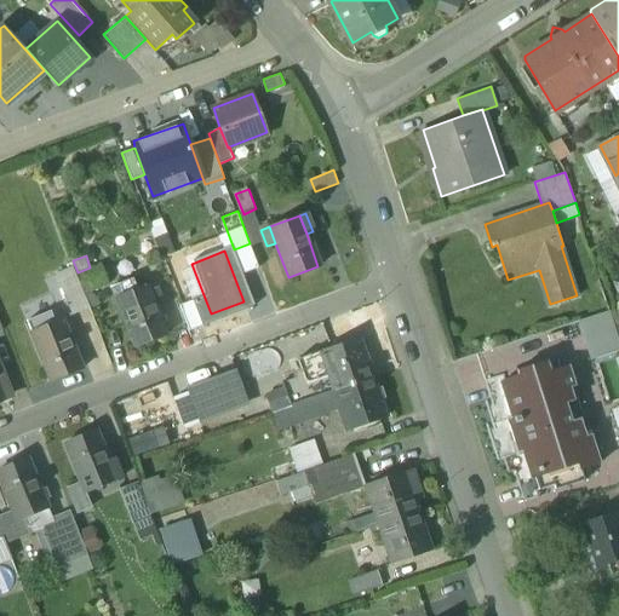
[(74,265),(56,272),(73,312),(90,306),(74,265)]
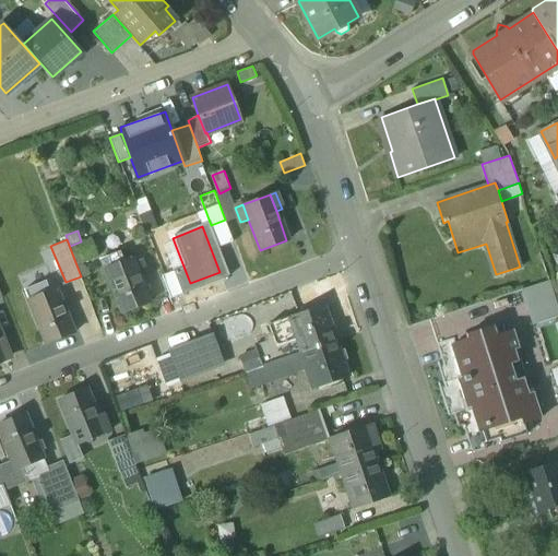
[(120,250),(102,258),(105,267),(125,259),(120,250)]
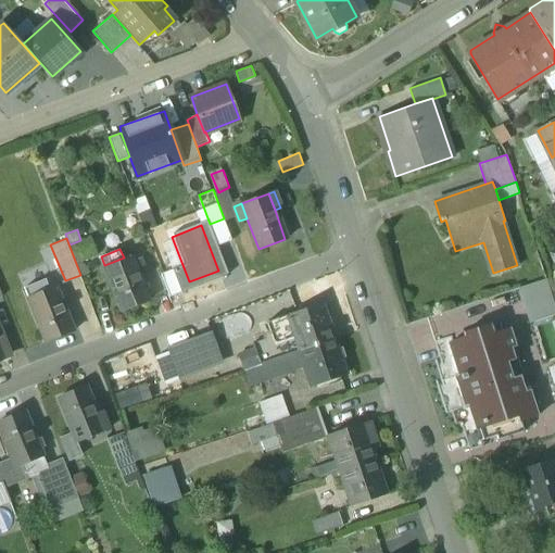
[(124,258),(104,265),(123,310),(150,299),(133,254),(124,258)]
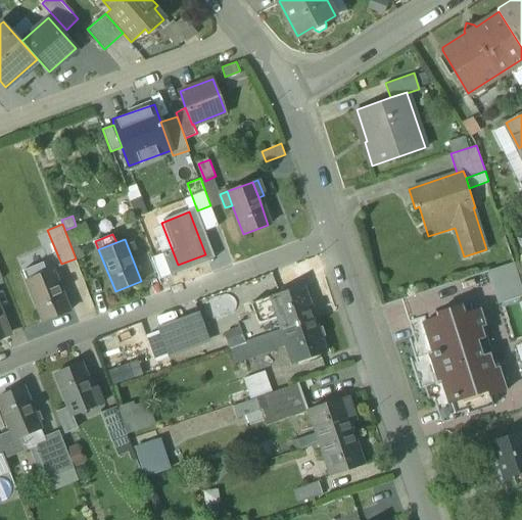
[(53,267),(26,277),(42,320),(69,310),(53,267)]
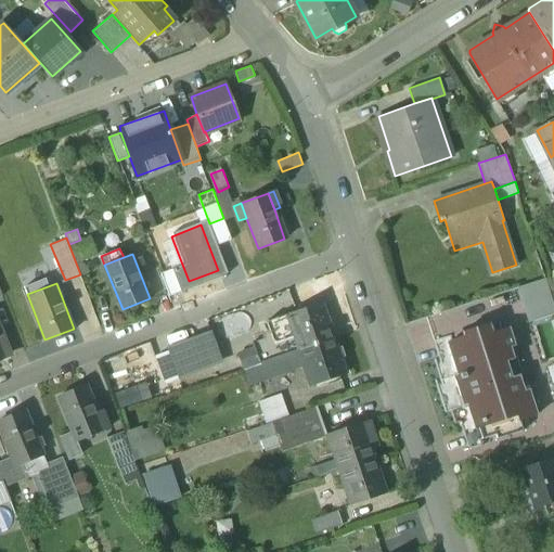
[(322,302),(287,313),(294,335),(299,348),(334,336),(322,302)]
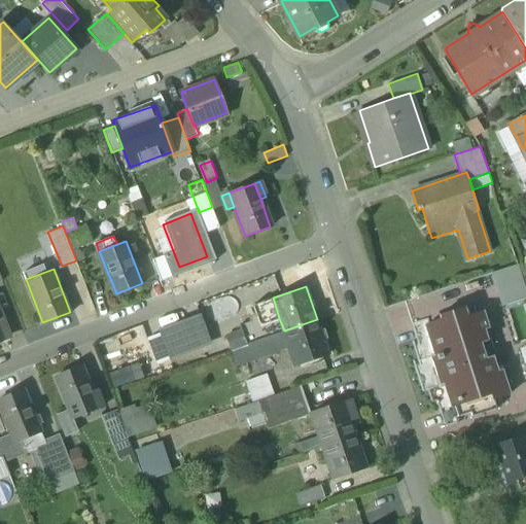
[(273,298),(253,304),(260,324),(279,318),(273,298)]
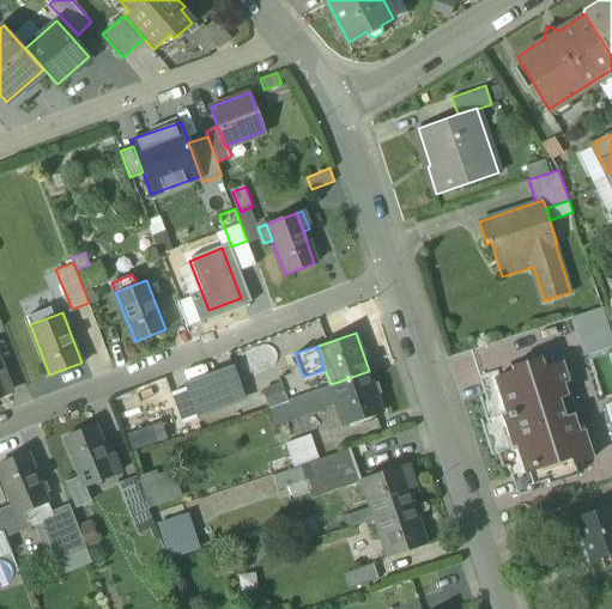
[(541,357),(511,365),(514,370),(498,375),(510,410),(502,413),(503,418),(513,446),(521,444),(533,483),(549,479),(550,482),(579,474),(575,462),(594,456),(585,428),(580,430),(564,382),(569,379),(563,360),(544,366),(541,357)]
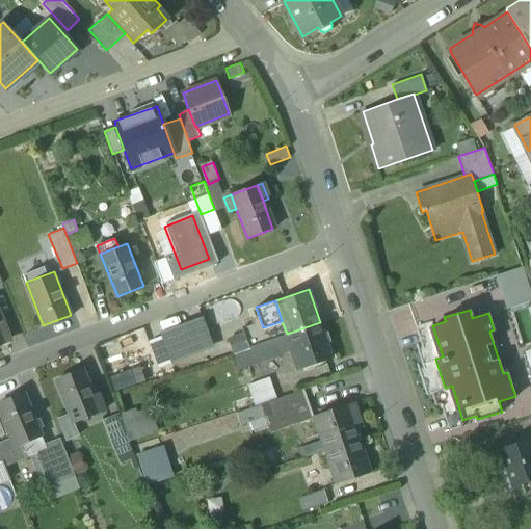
[(203,317),(161,332),(170,360),(212,344),(203,317)]
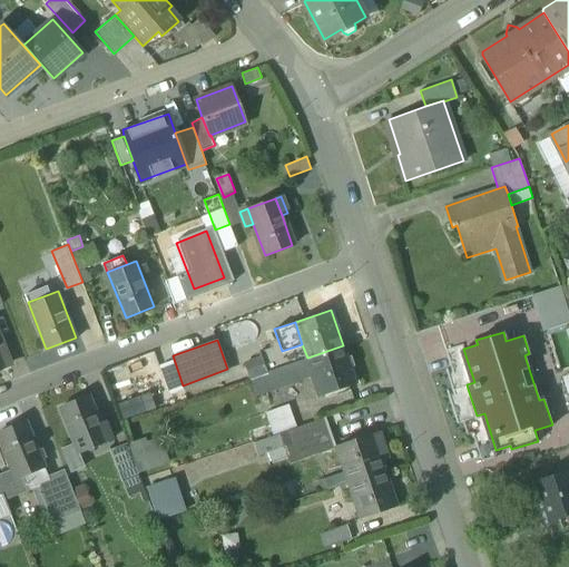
[(343,345),(307,358),(313,374),(320,394),(355,382),(343,345)]
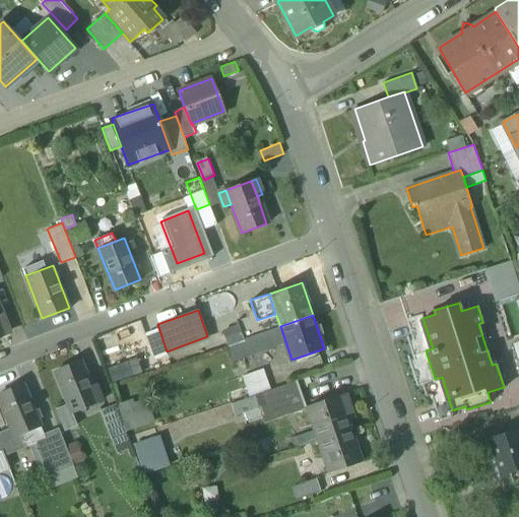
[(239,324),(223,330),(229,344),(233,343),(244,339),(239,324)]
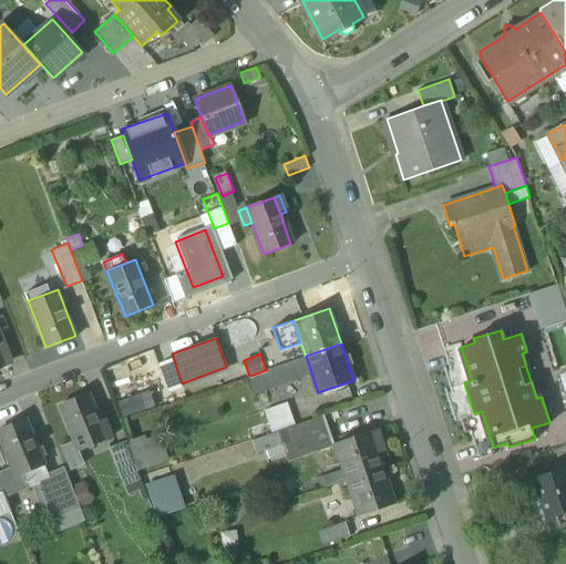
[(306,356),(266,370),(254,375),(259,391),(311,372),(306,356)]
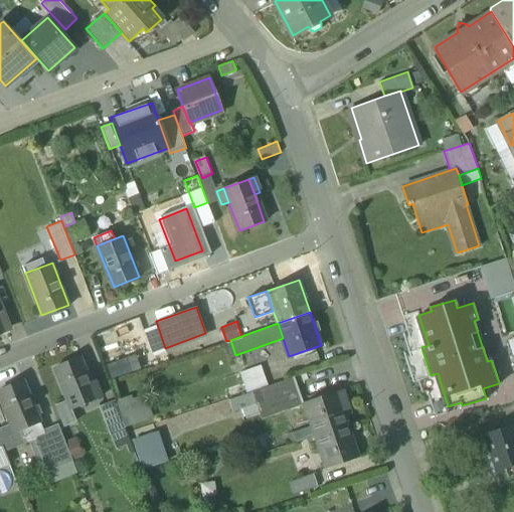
[(79,356),(54,366),(67,400),(71,408),(97,398),(92,385),(79,356)]
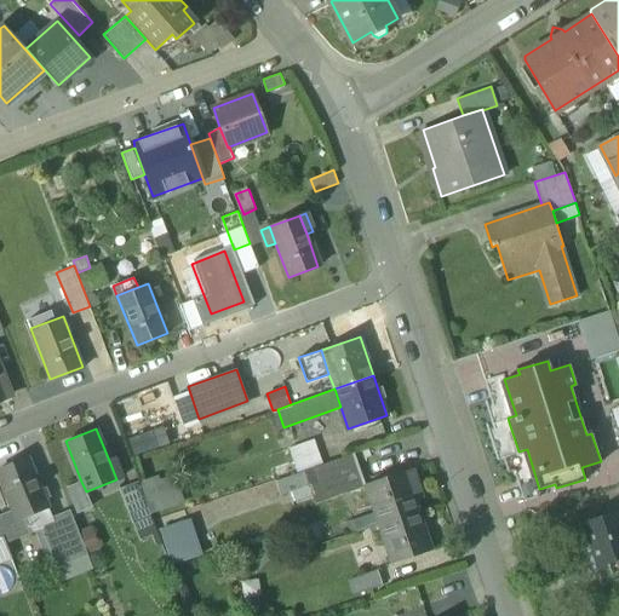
[(315,438),(291,447),(298,471),(324,462),(315,438)]
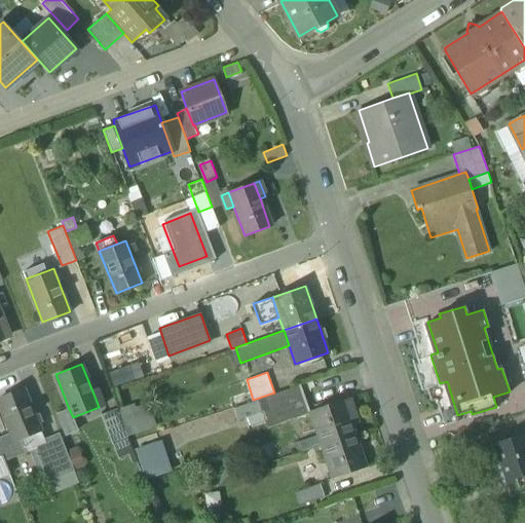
[(294,386),(257,400),(261,411),(298,400),(294,386)]
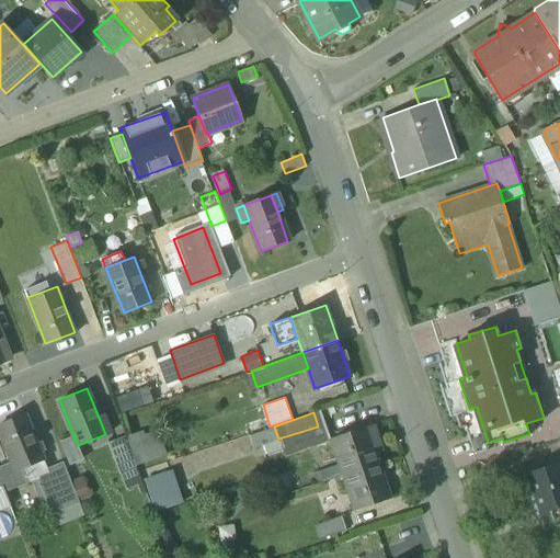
[(25,413),(0,422),(0,432),(11,462),(14,469),(43,458),(25,413)]
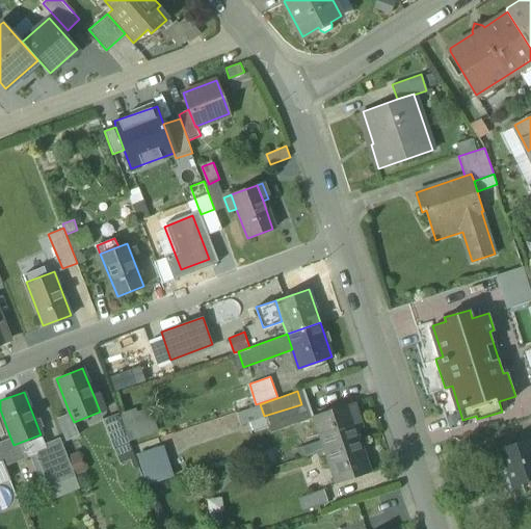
[(100,396),(95,398),(100,412),(105,410),(100,396)]
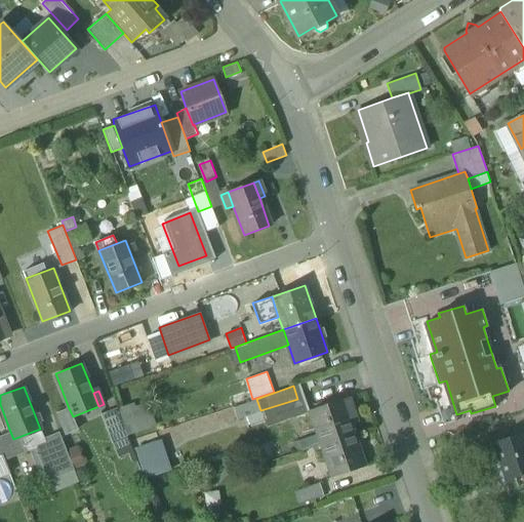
[(256,399),(235,406),(238,417),(260,410),(256,399)]
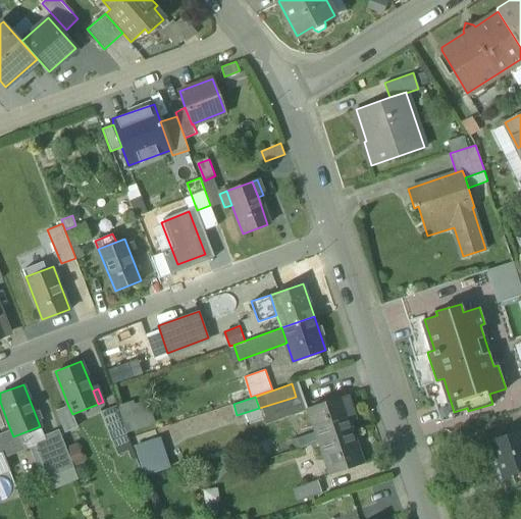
[(341,398),(308,409),(319,440),(352,430),(341,398)]
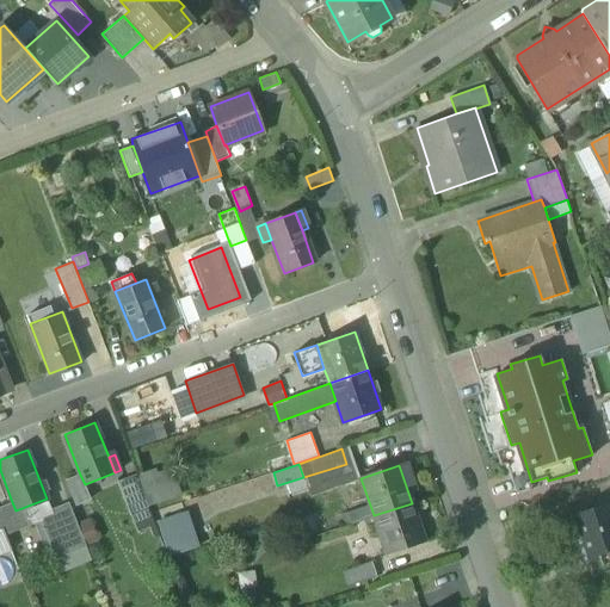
[(156,466),(136,475),(149,507),(184,494),(173,468),(159,472),(156,466)]
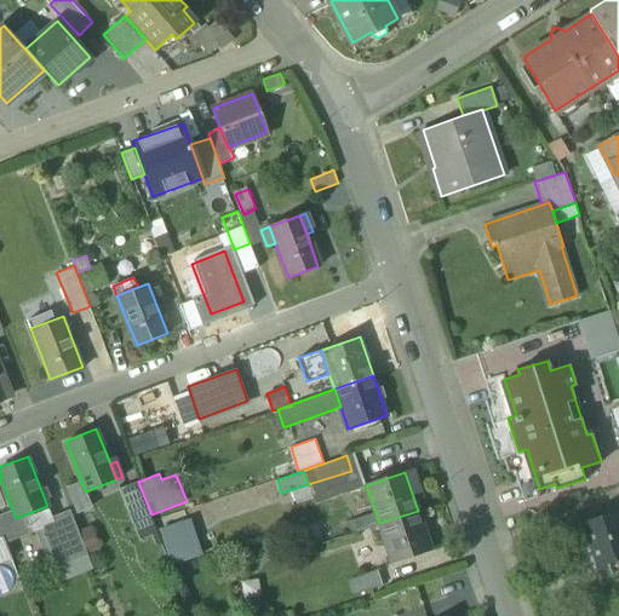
[(81,482),(69,487),(75,502),(89,498),(86,491),(81,482)]
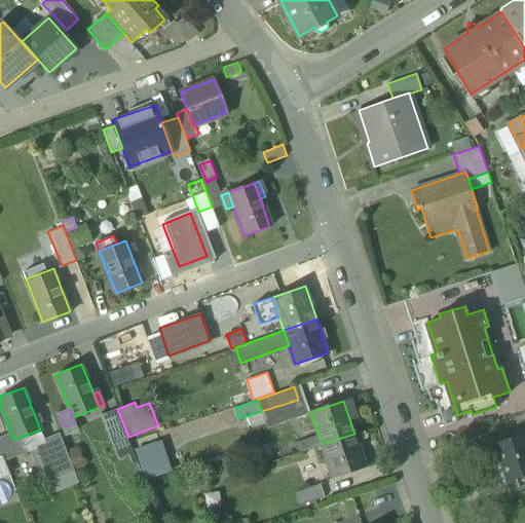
[(117,409),(102,415),(115,448),(130,443),(128,437),(117,409)]
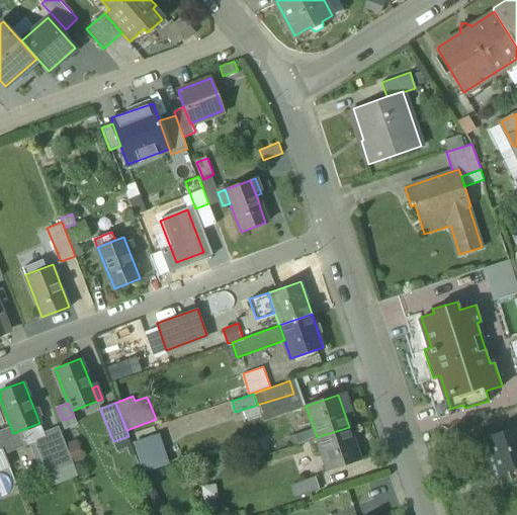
[(0,430),(0,440),(3,450),(34,438),(45,434),(40,422),(39,423),(13,433),(10,426),(0,430)]
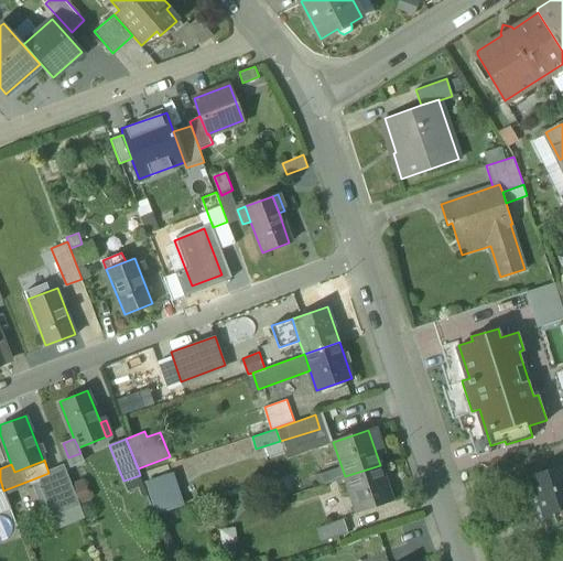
[(562,464),(527,476),(540,516),(551,513),(553,522),(562,518),(562,464)]
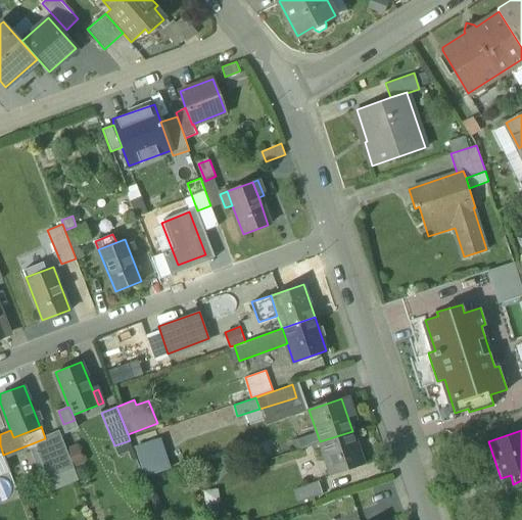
[(352,431),(320,441),(331,476),(364,465),(352,431)]
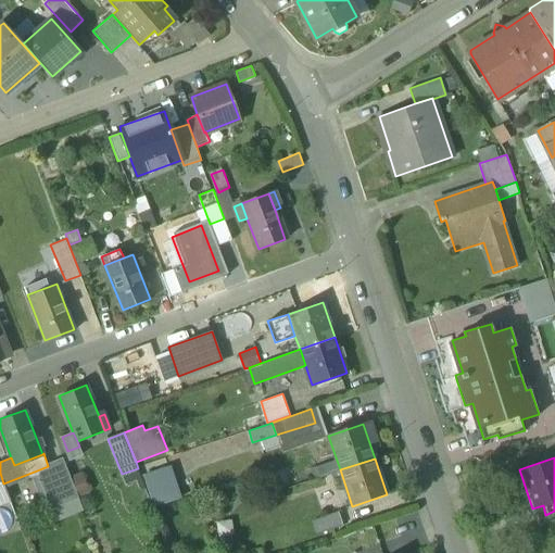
[(48,466),(37,470),(57,520),(80,511),(76,499),(80,498),(65,460),(48,466)]
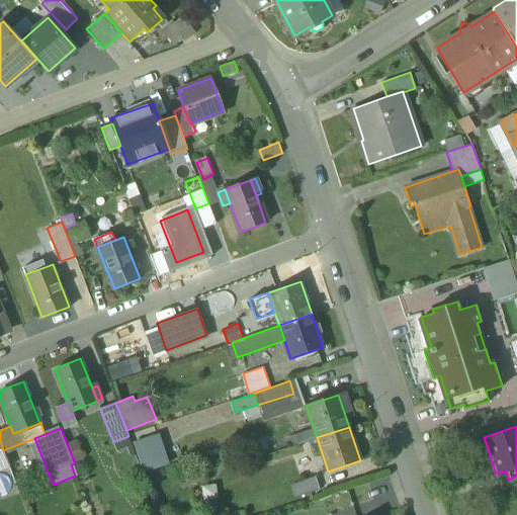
[(156,434),(143,439),(154,467),(167,462),(156,434)]
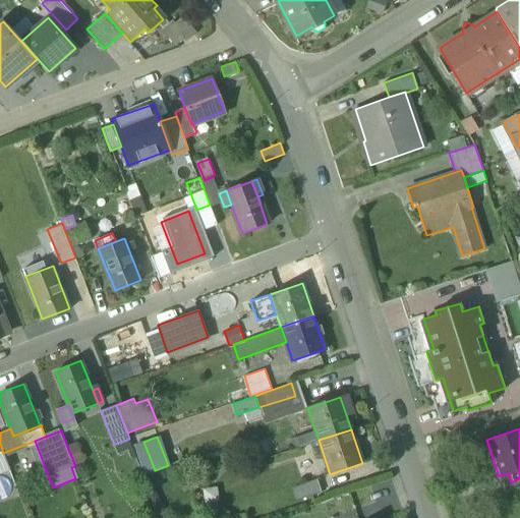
[(318,479),(294,487),(298,500),(322,492),(318,479)]
